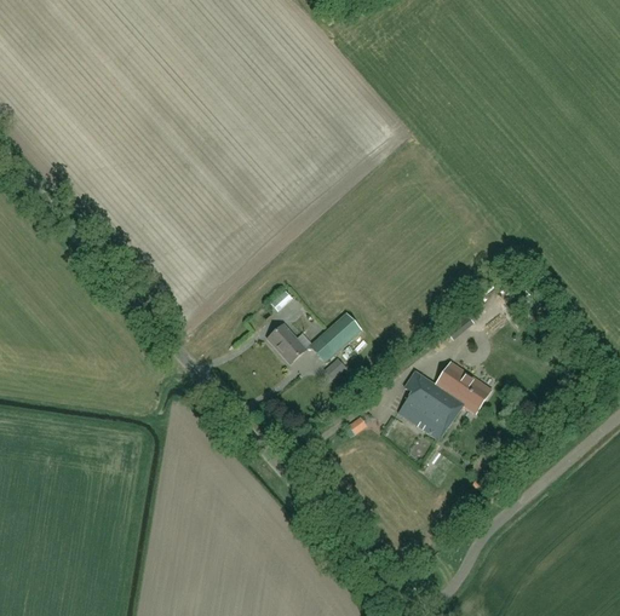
[(509,285),(500,293),(507,300),(516,293),(509,285)]
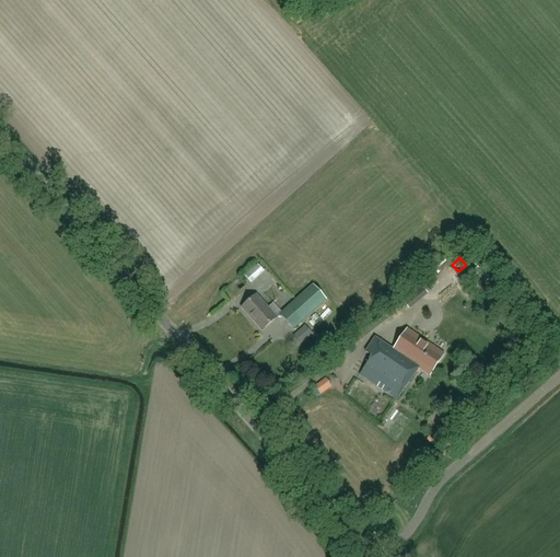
[(255,277),(264,269),(258,263),(248,270),(255,277)]
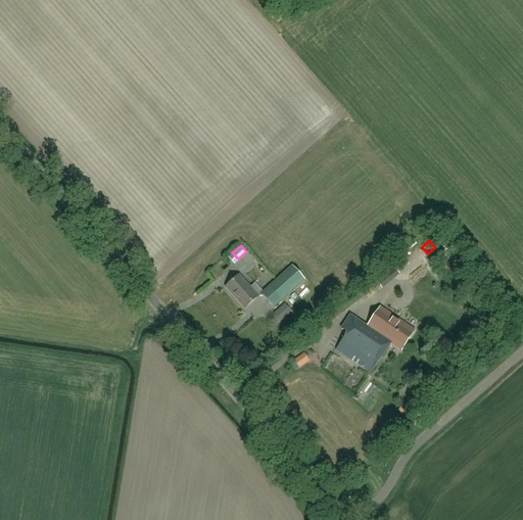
[(293,263),(264,289),(265,293),(275,304),(305,277),(293,263)]
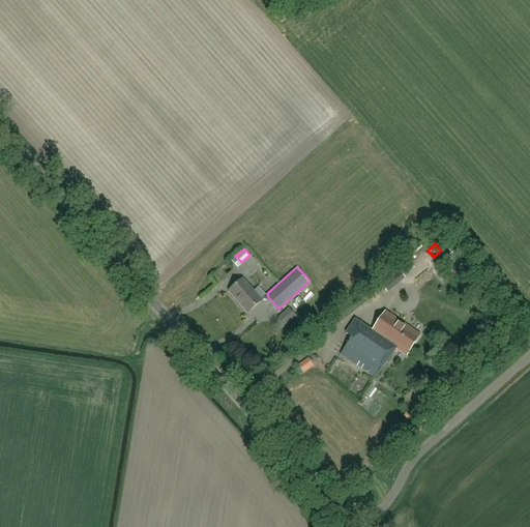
[(263,297),(268,297),(267,293),(259,284),(254,288),(243,275),(229,288),(248,310),(263,297)]
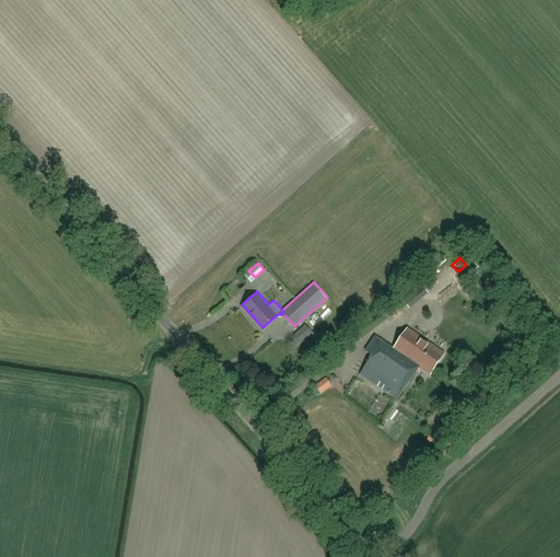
[(305,323),(296,331),(304,338),(312,331),(305,323)]
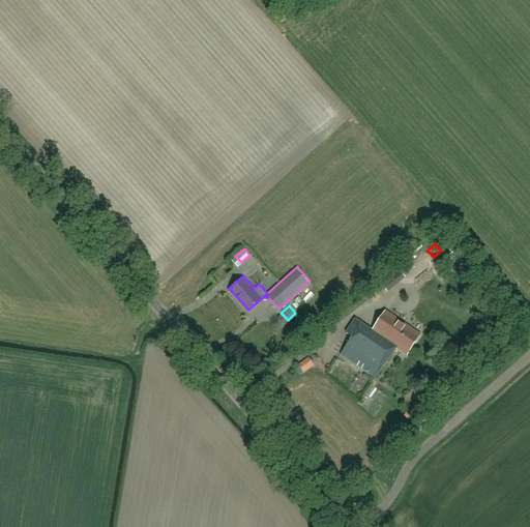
[(407,350),(419,332),(386,310),(373,328),(355,317),(346,330),(353,334),(342,351),(376,375),(396,344),(407,350)]
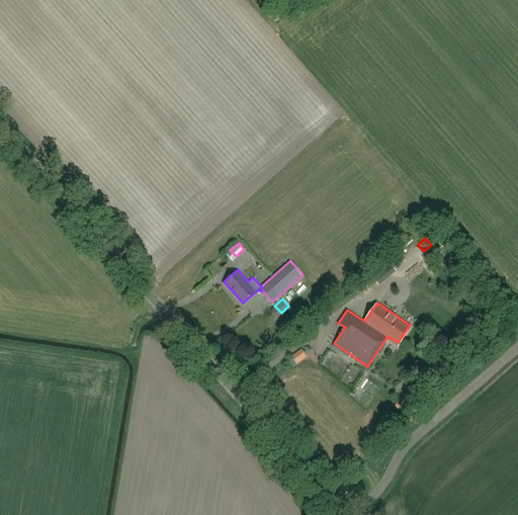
[(296,362),(307,355),(300,347),(290,354),(296,362)]
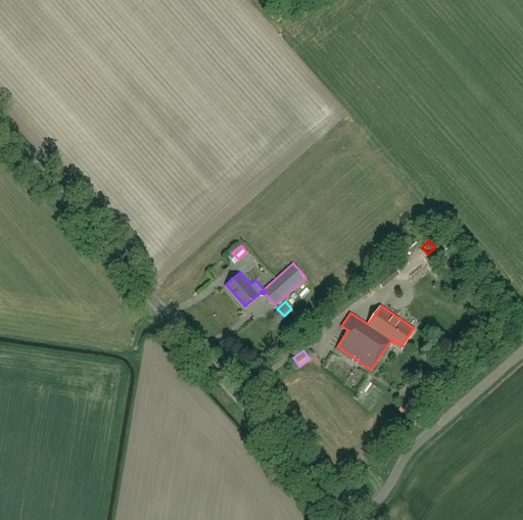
All buildings are outlined.
